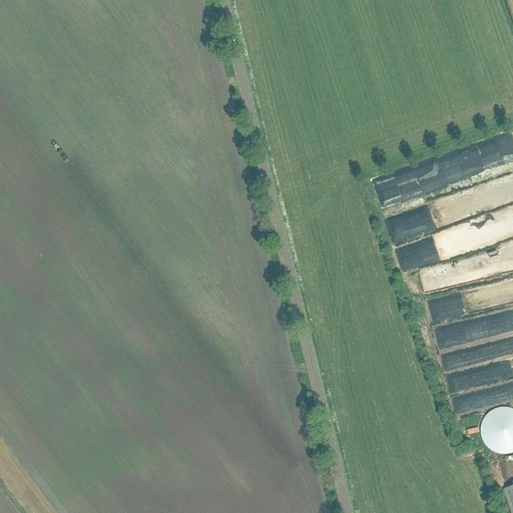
[(389,243),(392,257),(444,241),(439,225),(454,221),(447,198),(383,216),(390,237),(402,234),(403,239),(389,243)]
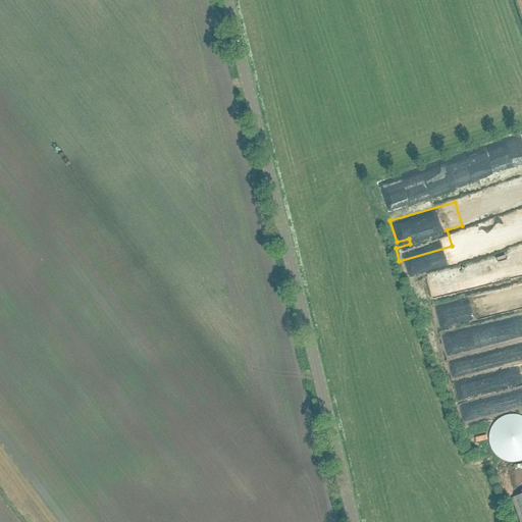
[(473,264),(433,272),(435,280),(428,281),(432,299),(478,290),(473,264)]
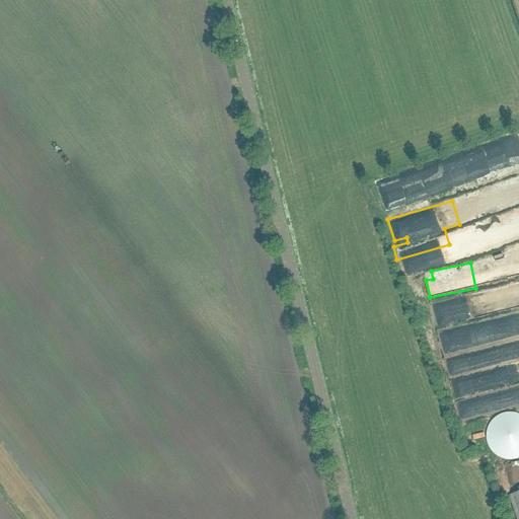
[(452,392),(479,389),(480,392),(495,390),(493,374),(450,379),(452,392)]
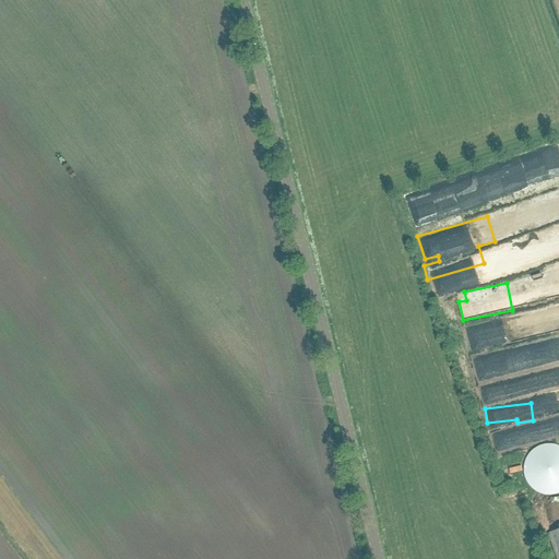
[(558,445),(558,447),(557,445),(555,444),(552,444),(550,444),(548,444),(546,444),(544,444),(542,445),(539,445),(537,447),(535,448),(533,449),(532,450),(530,452),(528,453),(527,455),(526,458),(525,460),(524,461),(523,463),(523,465),(523,467),(523,471),(523,473),(523,475),(524,477),(524,479),(525,482),(526,483),(527,485),(528,487),(531,488),(532,490),(534,491),(536,492),(538,494),(540,495),(543,495),(545,496),(547,496),(549,496),(551,496),(554,495),(556,495),(558,494),(558,492),(558,445)]
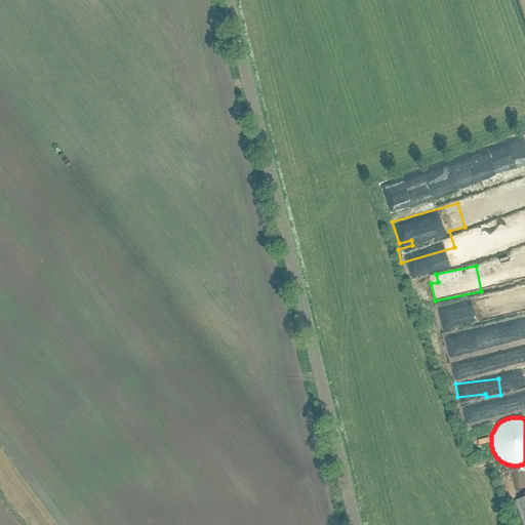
[(524,524),(524,498),(515,502),(523,524),(524,524)]
